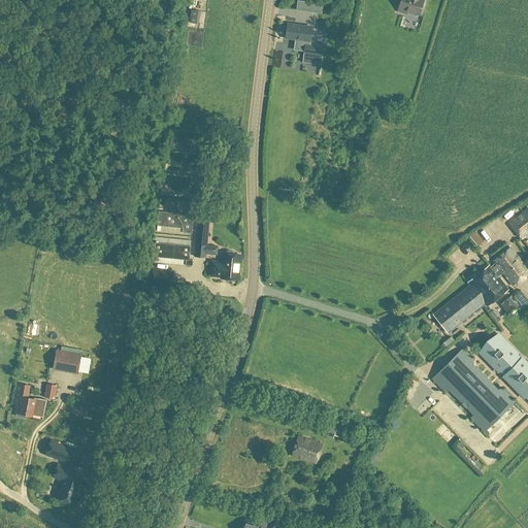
[(401,0),(398,10),(407,13),(408,10),(420,14),(424,0),(401,0)]
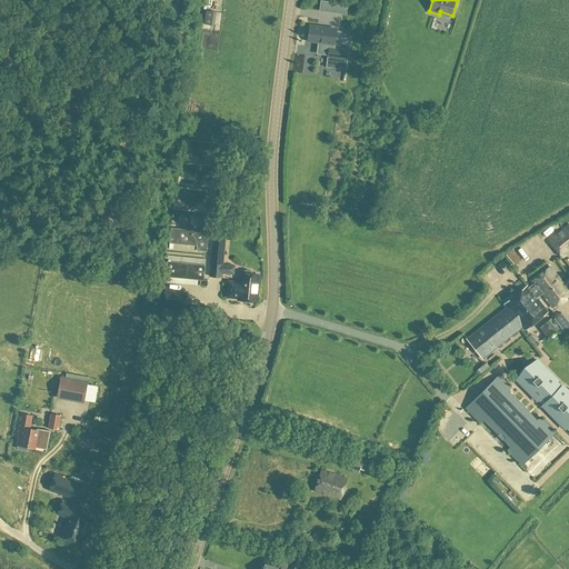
[(206,10),(203,25),(211,26),(213,11),(206,10)]
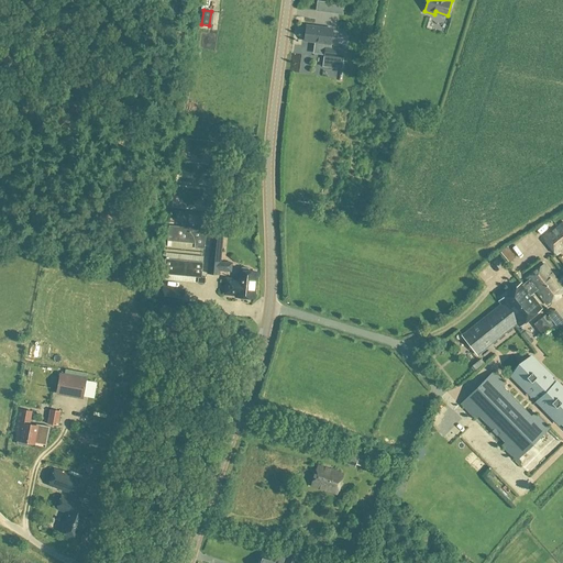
[(307,24),(305,40),(318,42),(317,51),(326,52),(323,65),(342,68),(344,48),(331,46),(333,29),(323,28),(323,26),(307,24)]
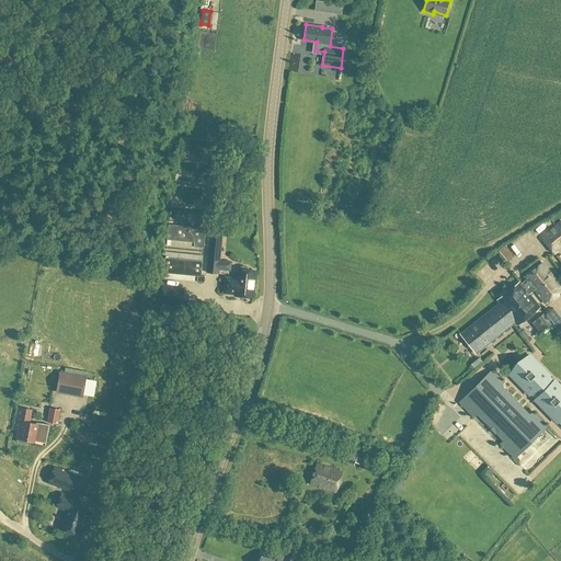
[(560,221),(542,237),(554,252),(560,247),(560,221)]
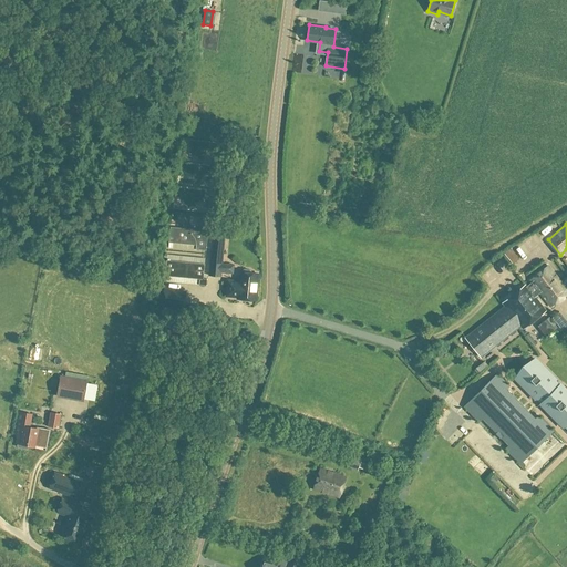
[(206,249),(208,229),(171,226),(168,241),(196,244),(195,248),(206,249)]
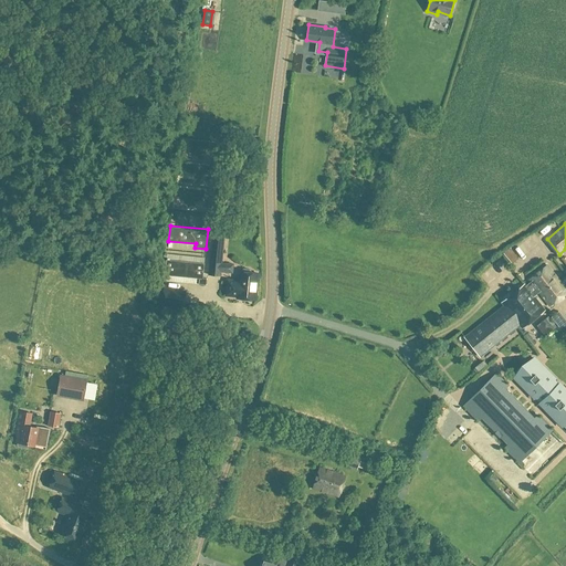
[(222,262),(224,231),(213,230),(209,274),(221,275),(221,271),(233,272),(233,263),(222,262)]
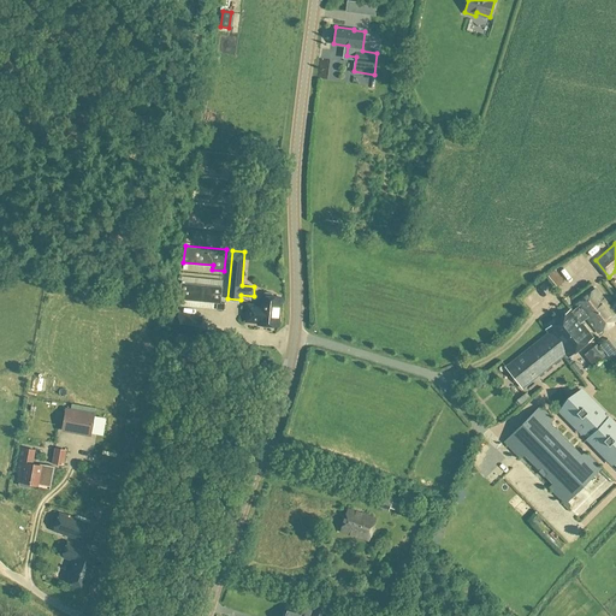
[(175,283),(173,298),(175,298),(179,298),(179,306),(217,309),(217,308),(225,309),(225,302),(221,302),(223,286),(181,283),(181,284),(177,283),(175,283)]
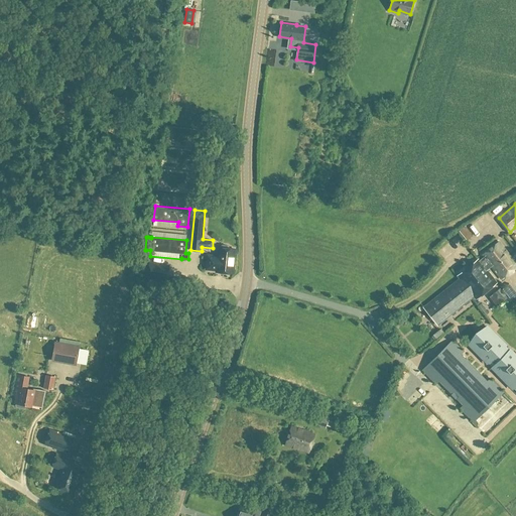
[(480,260),(487,269),(492,266),(502,278),(507,274),(508,276),(515,270),(514,269),(515,267),(515,262),(499,241),(483,254),(485,256),(480,260)]
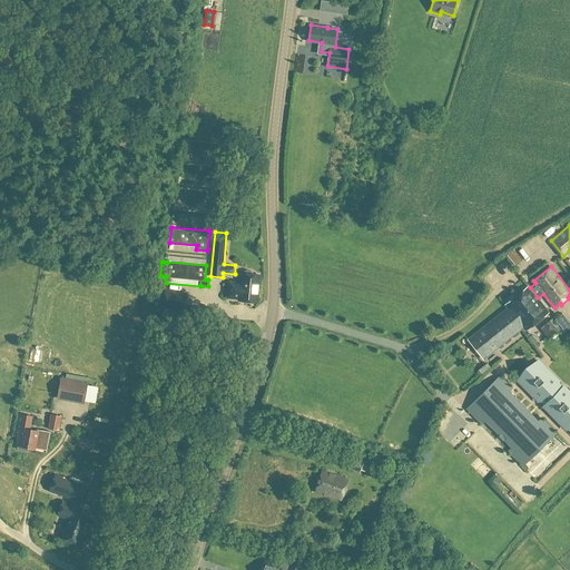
[(244,273),(242,273),(242,283),(231,282),(228,296),(241,297),(239,300),(257,301),(259,274),(253,274),(253,272),(252,269),(246,269),(244,271),(244,273)]
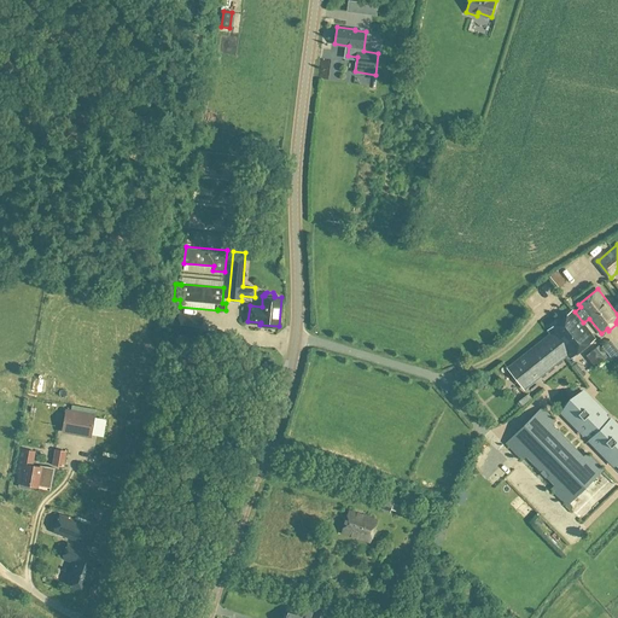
[(552,333),(517,361),(507,368),(523,389),(567,354),(571,359),(595,338),(583,322),(575,312),(573,309),(548,330),(552,333)]
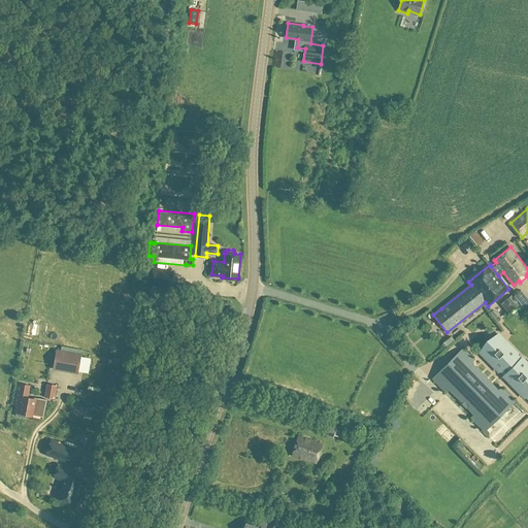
[(502,302),(507,309),(513,305),(507,298),(502,302)]
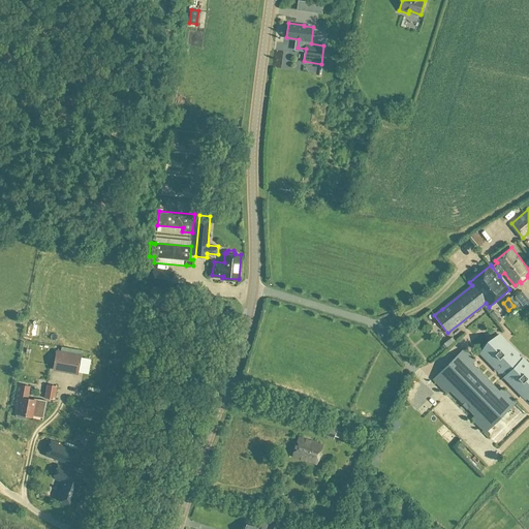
[(526,398),(528,394),(528,365),(499,335),(481,352),(526,398)]
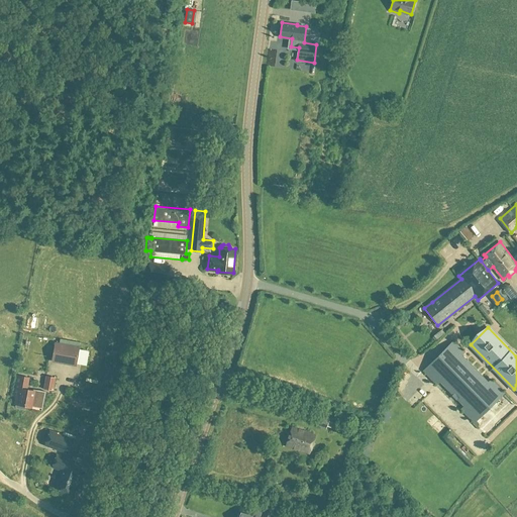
[(454,340),(424,371),(475,422),(505,392),(454,340)]
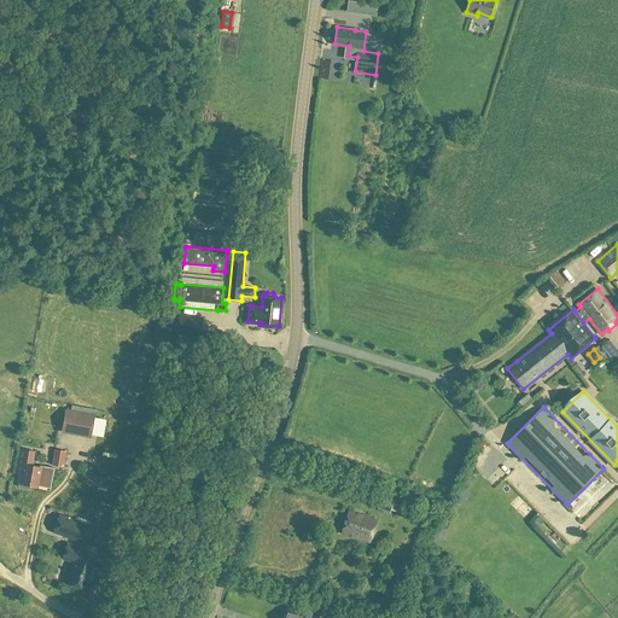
[(95,415),(66,409),(63,426),(92,432),(95,415)]
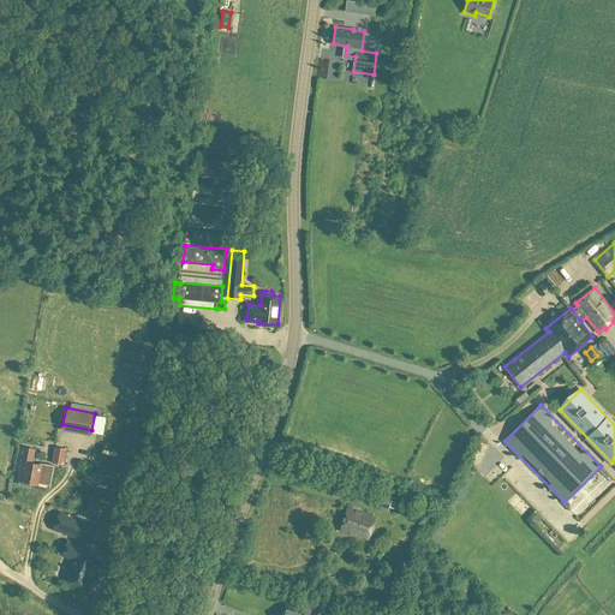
[(132,458),(138,437),(126,435),(121,454),(132,458)]
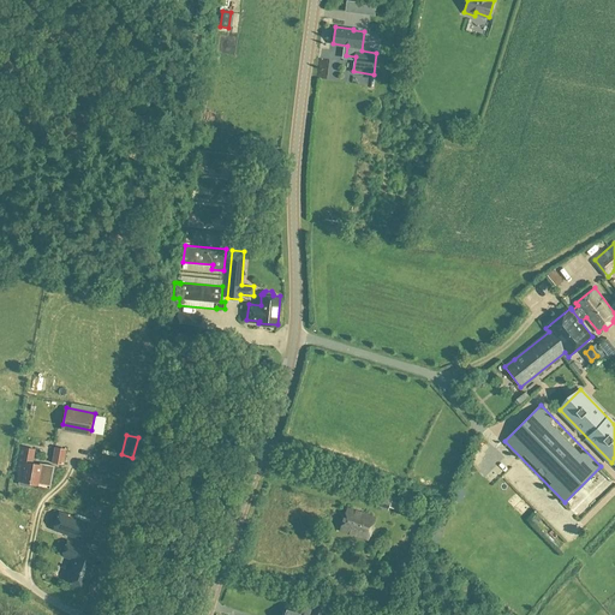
[(36,483),(40,464),(37,463),(37,464),(30,463),(33,448),(19,447),(16,471),(18,471),(17,479),(18,481),(18,483),(19,484),(28,485),(30,484),(30,482),(36,483)]
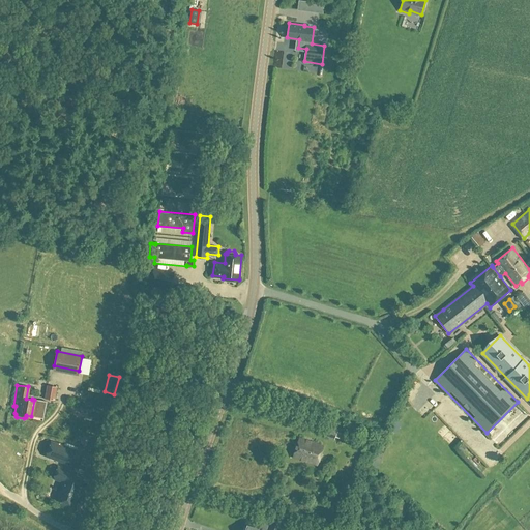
[(55,400),(57,386),(48,385),(46,399),(55,400)]
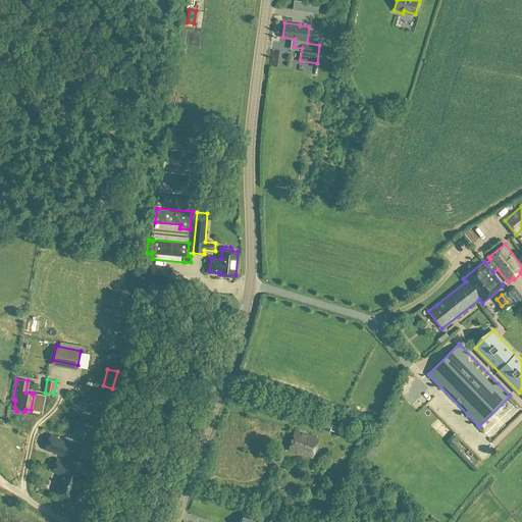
[(419,392),(410,404),(416,409),(425,397),(419,392)]
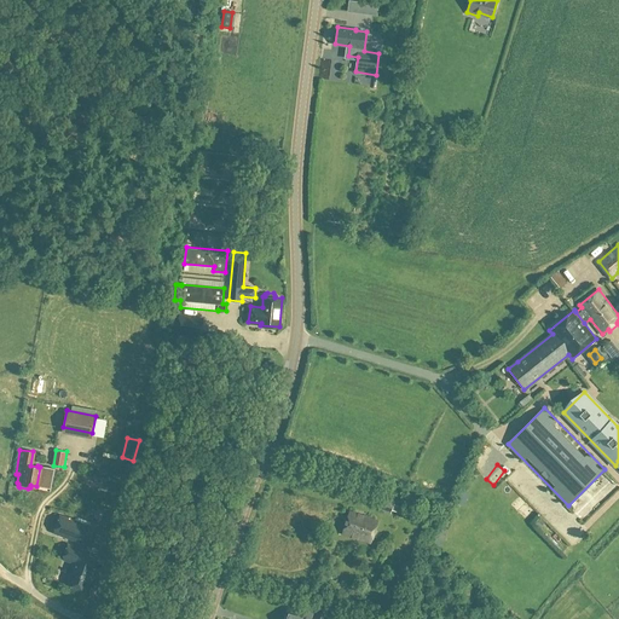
[(53,468),(40,467),(36,486),(50,489),(53,468)]
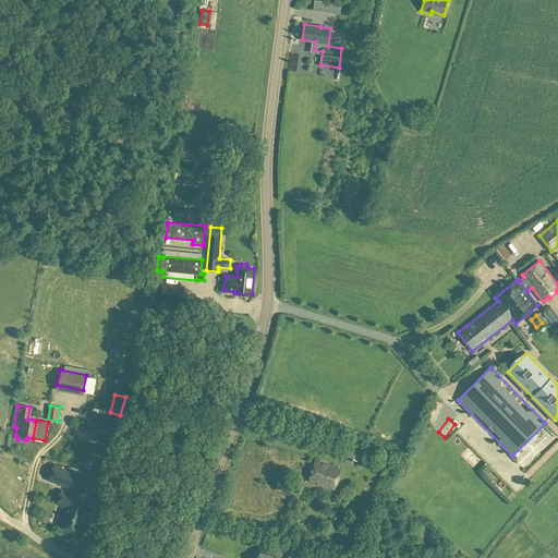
[(315,461),(308,481),(335,489),(341,470),(315,461)]
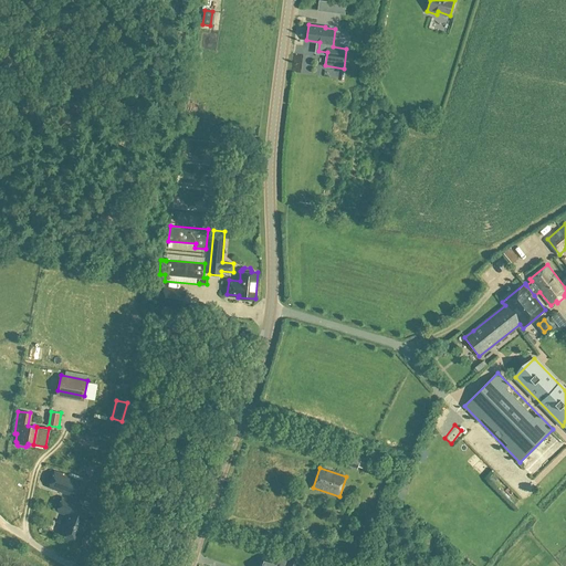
[(80,480),(80,481),(53,471),(49,486),(83,499),(88,483),(80,480)]
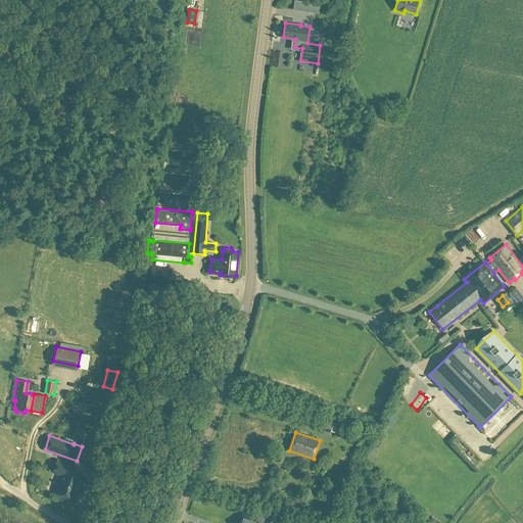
[(64,475),(57,492),(74,498),(84,474),(75,471),(76,467),(59,460),(54,471),(64,475)]
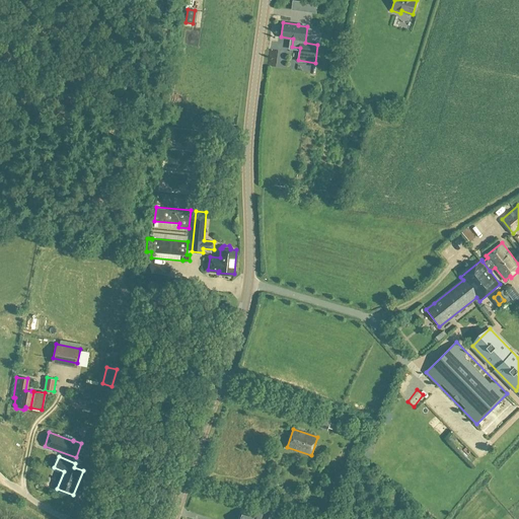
[(241,509),(239,514),(237,518),(273,518),(275,515),(247,506),(246,511),(241,509)]
